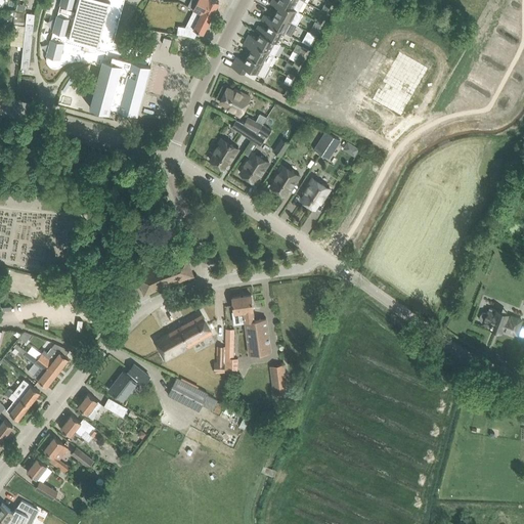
[(50,39),(46,55),(47,55),(47,56),(47,57),(47,58),(47,59),(47,60),(47,61),(48,62),(48,63),(49,64),(50,66),(51,66),(51,67),(52,67),(53,67),(54,68),(55,68),(56,68),(57,68),(58,67),(59,67),(60,67),(60,66),(61,66),(62,64),(63,64),(63,63),(64,63),(66,62),(67,62),(68,61),(69,61),(70,60),(72,59),(74,59),(77,58),(79,58),(82,58),(84,58),(87,58),(89,58),(90,59),(97,60),(101,62),(101,66),(90,106),(110,113),(110,110),(112,105),(119,107),(138,113),(150,64),(149,63),(153,51),(114,41),(124,3),(124,0),(60,0),(59,4),(60,5),(57,14),(56,14),(52,31),(53,31),(51,39),(50,39)]
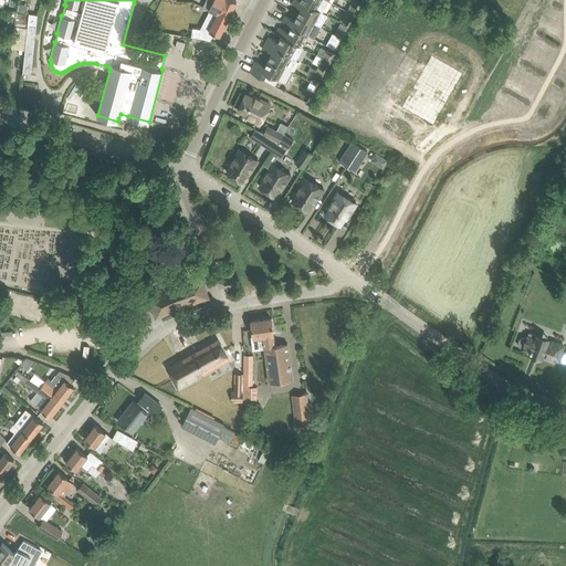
[(212,0),(208,10),(209,10),(218,14),(218,13),(228,19),(237,2),(232,0),(212,0)]
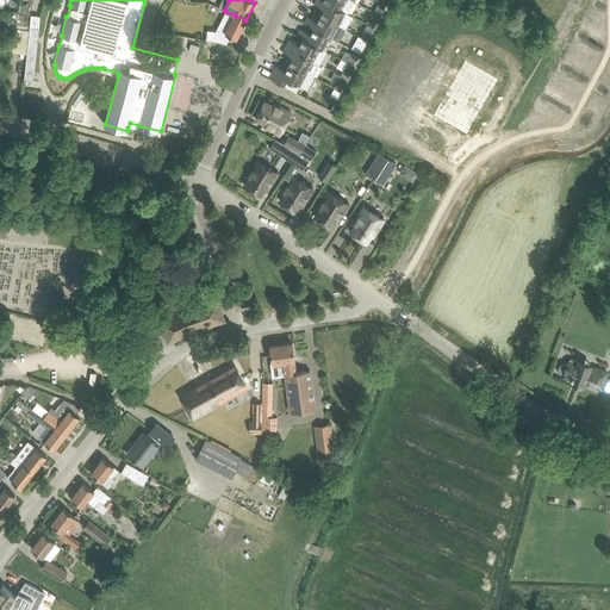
[(344,29),(352,16),(348,13),(324,1),(322,0),(316,0),(315,4),(324,10),(321,16),(344,29)]
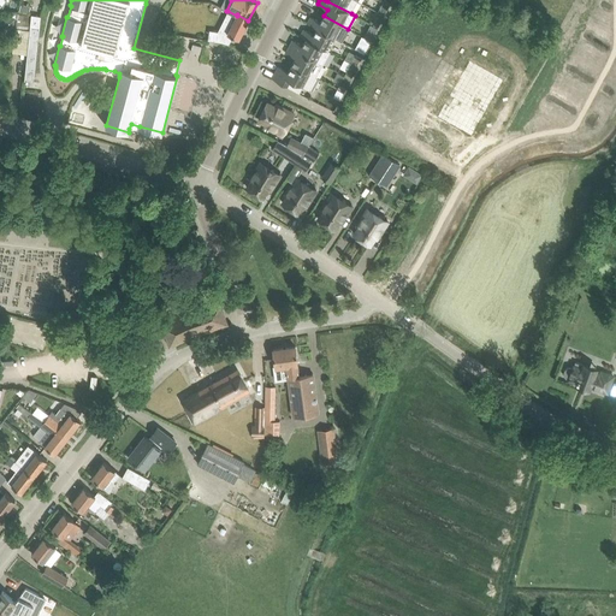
[(327,0),(327,1),(351,13),(357,1),(356,0),(327,0)]
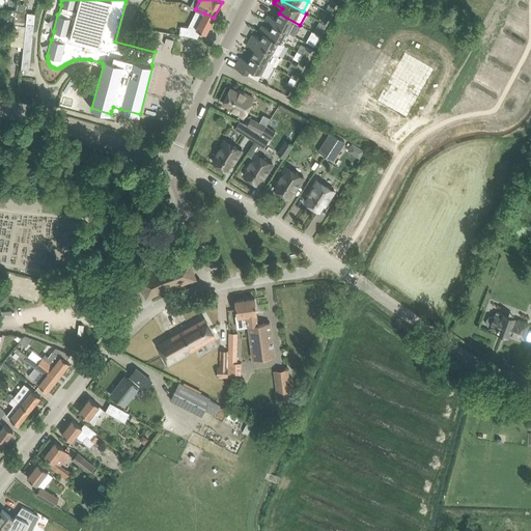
[(329,3),(326,10),(331,12),(335,6),(329,3)]
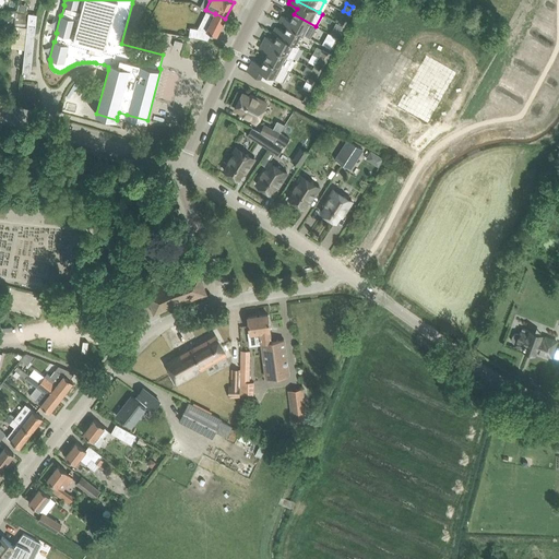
[(198,28),(190,27),(189,36),(201,38),(206,40),(211,33),(216,36),(225,19),(215,13),(215,14),(206,10),(198,28)]
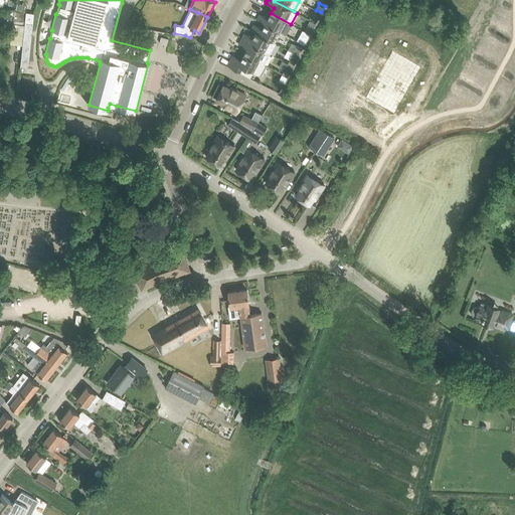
[(14,15),(13,24),(25,25),(25,22),(26,13),(14,12),(14,15)]
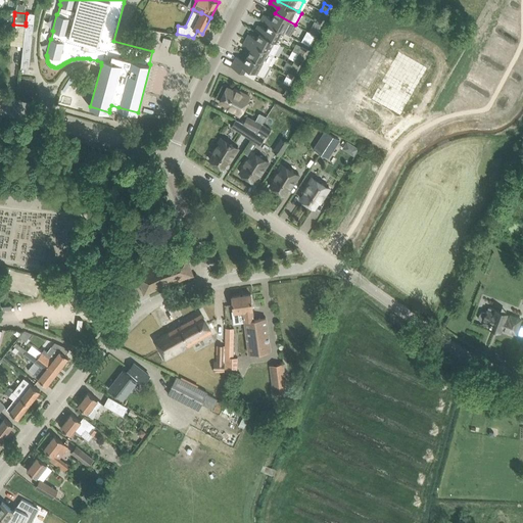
[(27,13),(26,22),(27,22),(31,22),(34,24),(34,20),(35,14),(35,13),(27,12),(27,13)]
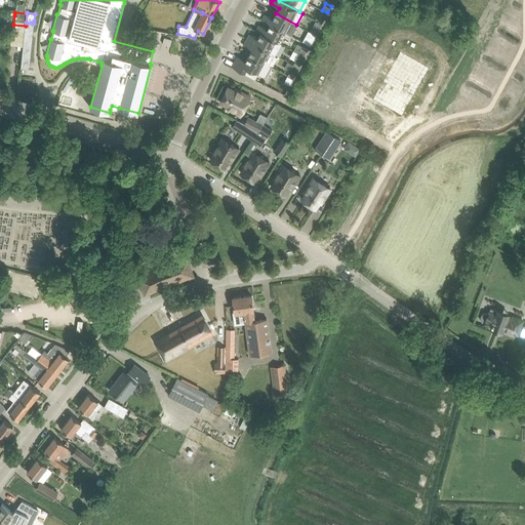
[(272,25),(285,32),(285,33),(291,36),(296,25),(276,13),(273,19),(265,14),(261,19),(271,25),(272,25)]
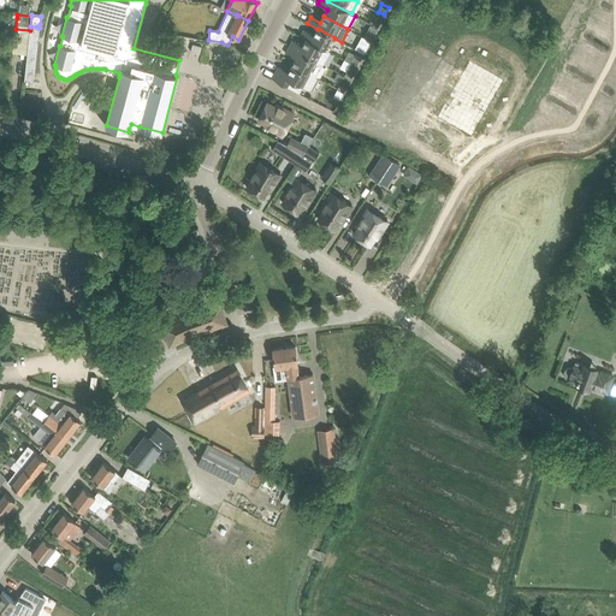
[(30,30),(29,36),(30,36),(39,37),(39,36),(40,29),(40,28),(36,27),(31,27),(30,27),(30,30)]
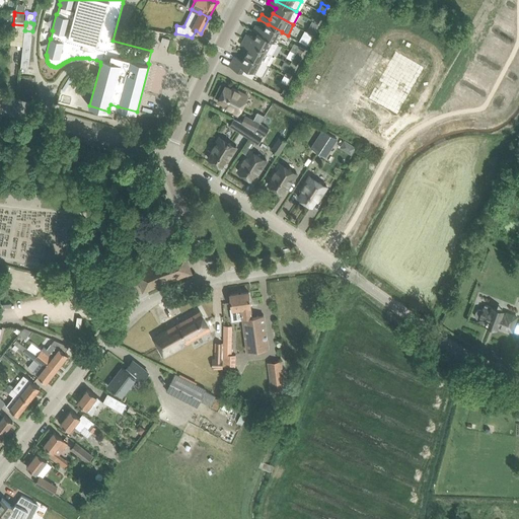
[(269,24),(268,24),(265,29),(256,24),(253,29),(258,32),(276,43),(282,32),(282,31),(269,24)]
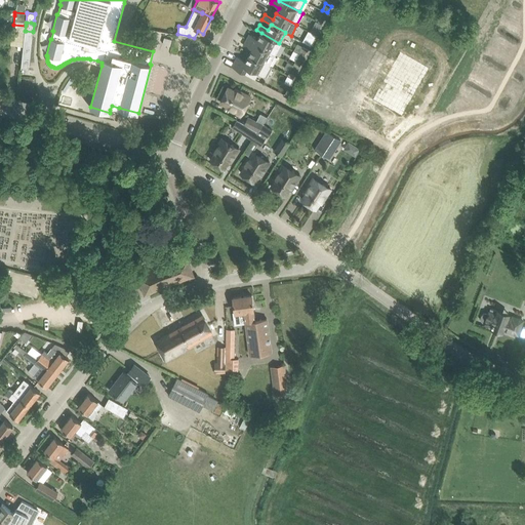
[(308,31),(303,41),(305,42),(310,45),(316,35),(312,33),(310,32),(308,31)]
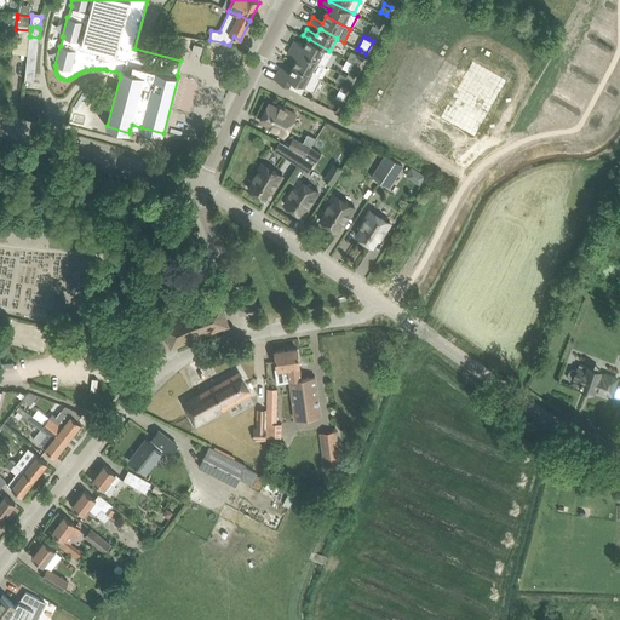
[(332,52),(329,51),(309,39),(304,46),(294,40),(291,46),(325,64),(332,52)]
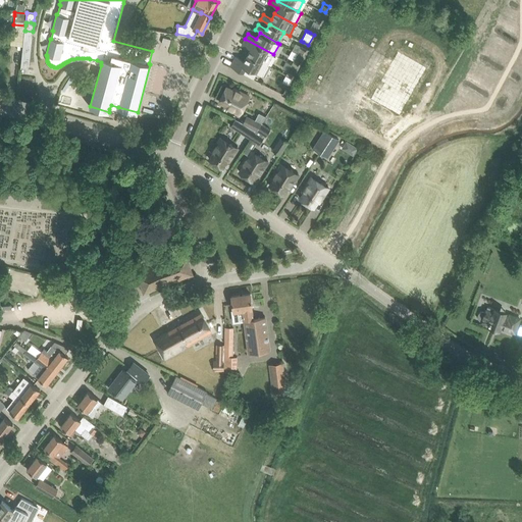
[(163,37),(161,43),(169,46),(171,40),(163,37)]
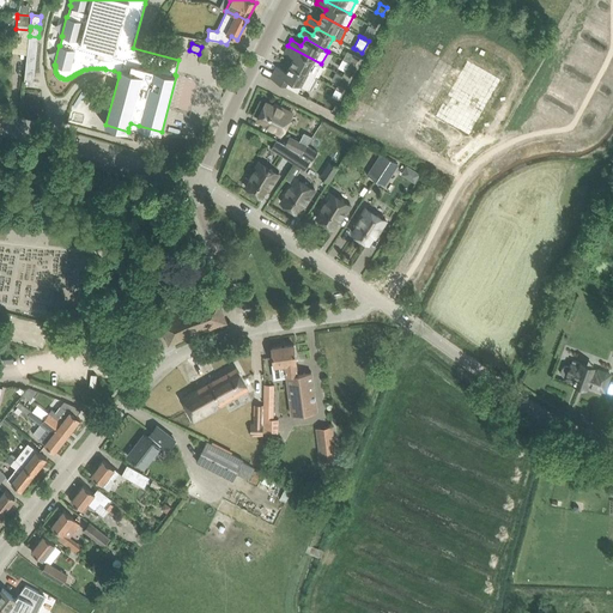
[(315,77),(321,64),(287,46),(285,52),(295,58),(291,64),(315,77)]
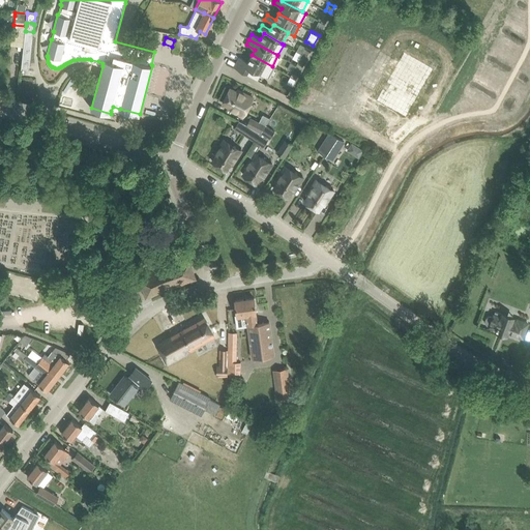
[(398,45),(362,119),(400,137),(436,63),(398,45)]
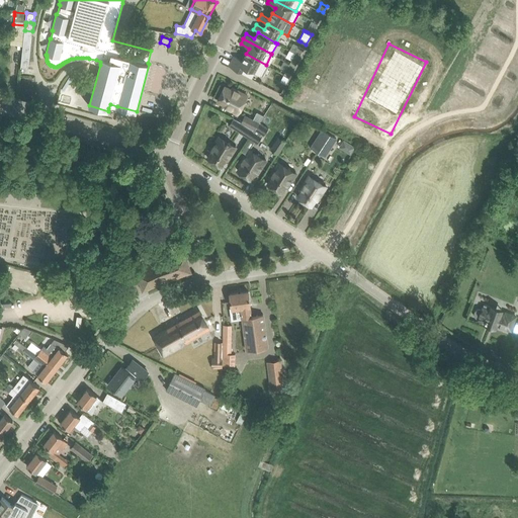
[(298,46),(294,53),(300,56),(304,49),(298,46)]
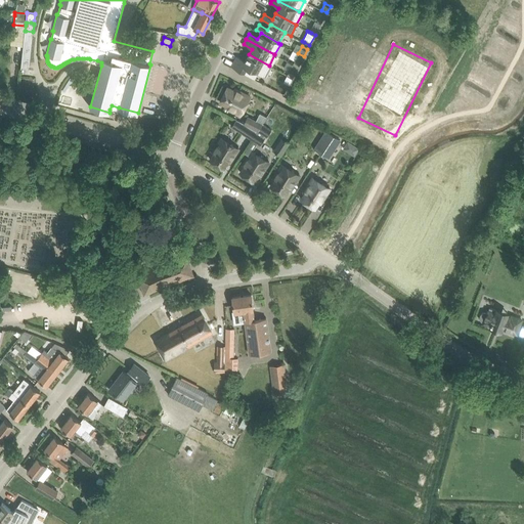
[(298,68),(304,56),(298,53),(293,64),(298,68)]
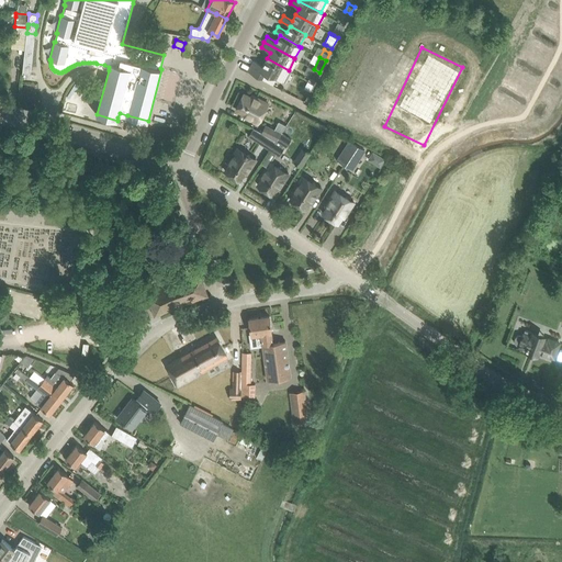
[(282,81),(289,70),(267,58),(263,65),(254,60),(248,71),(273,85),(277,79),(282,81)]
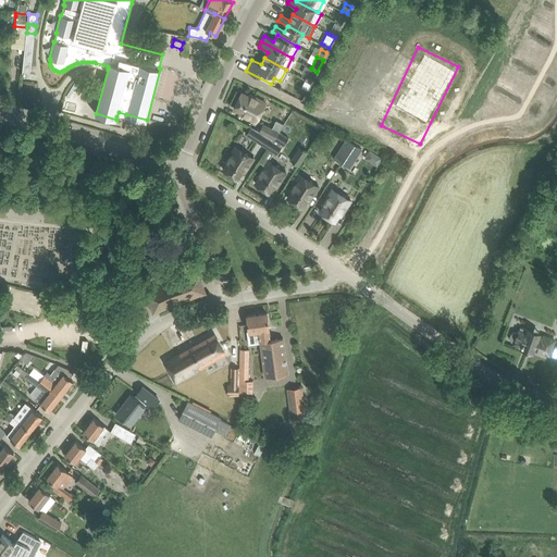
[(310,84),(317,72),(311,69),(305,81),(310,84)]
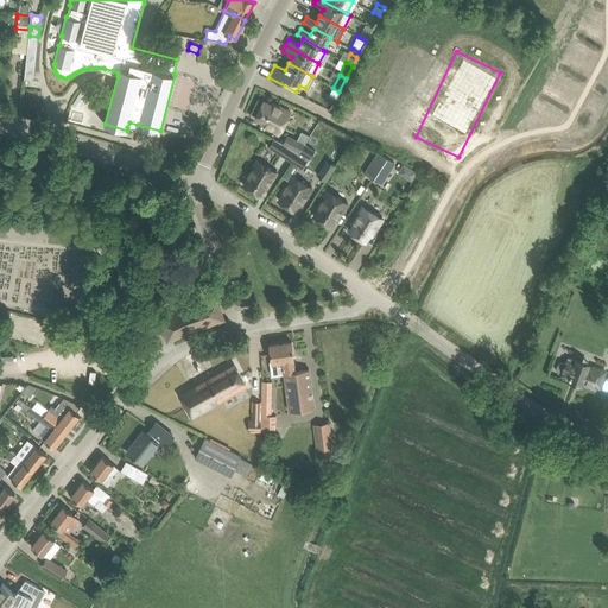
[(333,88),(329,94),(336,97),(339,92),(333,88)]
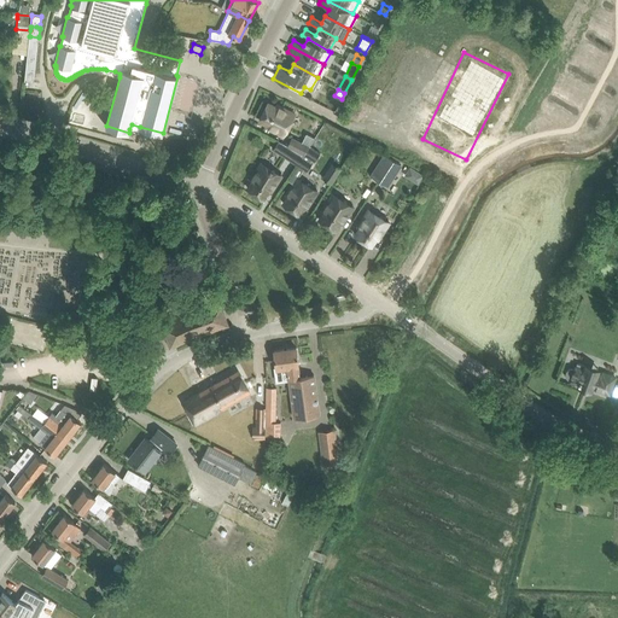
[(274,130),(284,135),(295,114),(281,108),(280,109),(268,103),(260,120),(275,128),(274,130)]
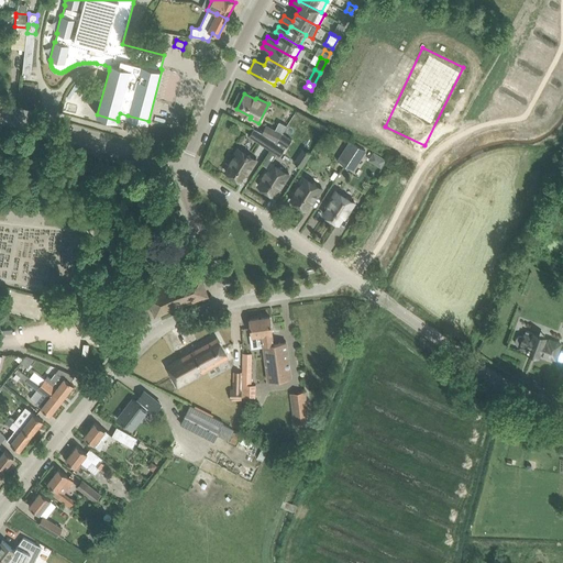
[(266,124),(262,132),(277,140),(282,133),(287,125),(279,121),(275,130),(266,124)]
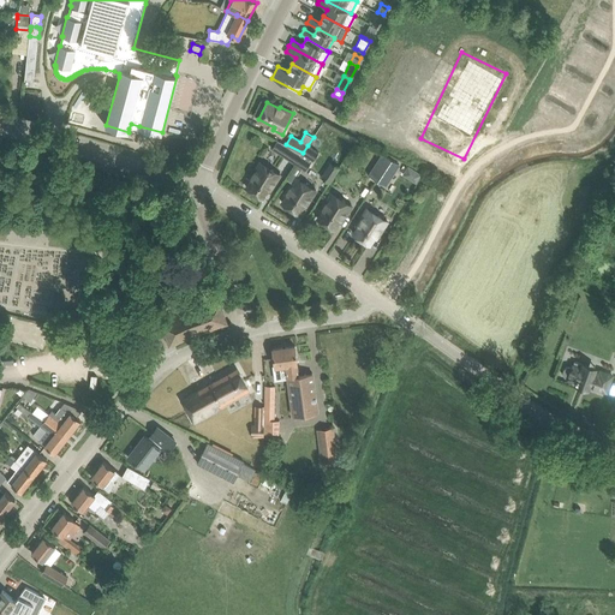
[(272,149),(296,165),(303,153),(286,144),(285,145),(276,139),(272,149)]
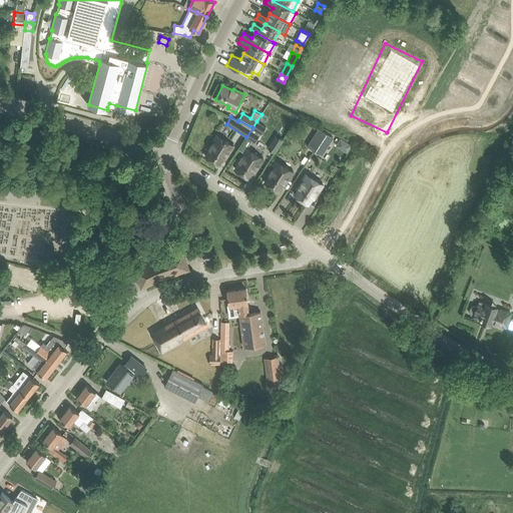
[(265,157),(247,146),(251,140),(254,142),(260,135),(258,134),(259,132),(261,134),(266,126),(257,121),(252,127),(246,137),(238,149),(243,152),(240,158),(241,159),(235,169),(248,177),(258,165),(259,166),(265,157)]
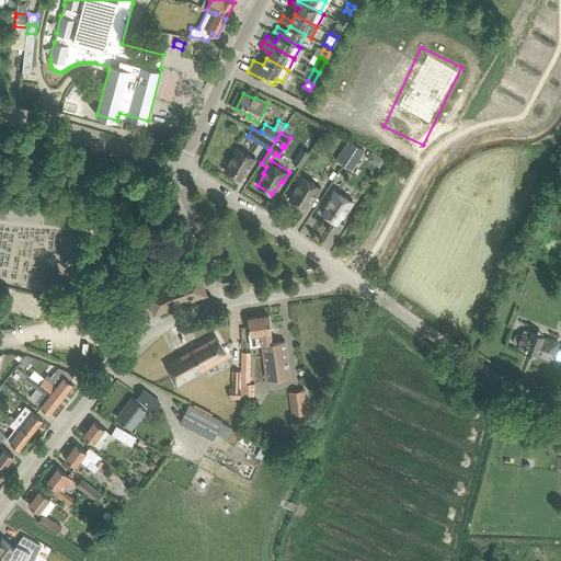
[(348,139),(336,159),(344,163),(357,145),(348,139)]
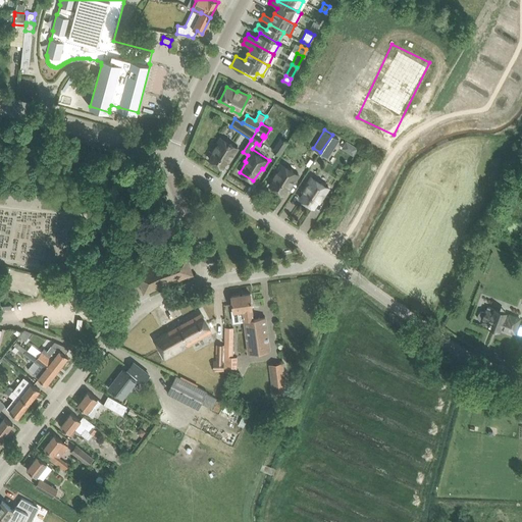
[(332,135),(320,152),(328,157),(340,139),(332,135)]
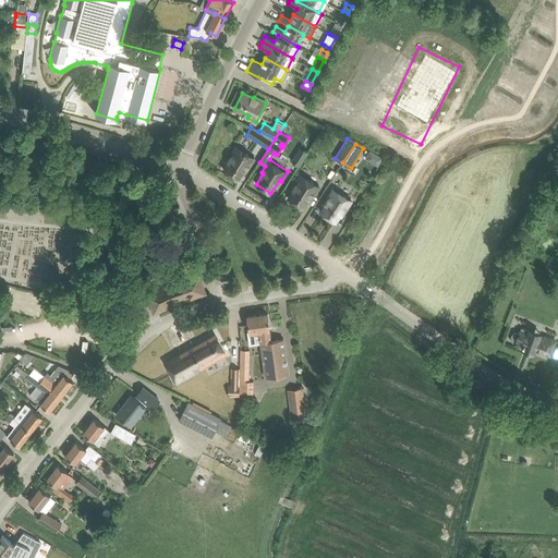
[(250,167),(254,159),(237,147),(229,158),(231,159),(223,170),(239,179),(247,166),(250,167)]
